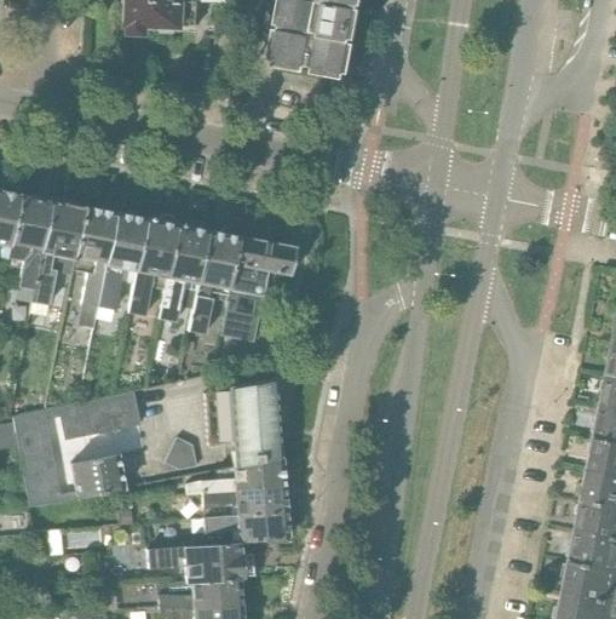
[(189,26),(199,26),(199,5),(224,5),(224,12),(242,15),(245,0),(132,0),(133,26),(133,34),(150,35),(151,27),(166,32),(189,26)]
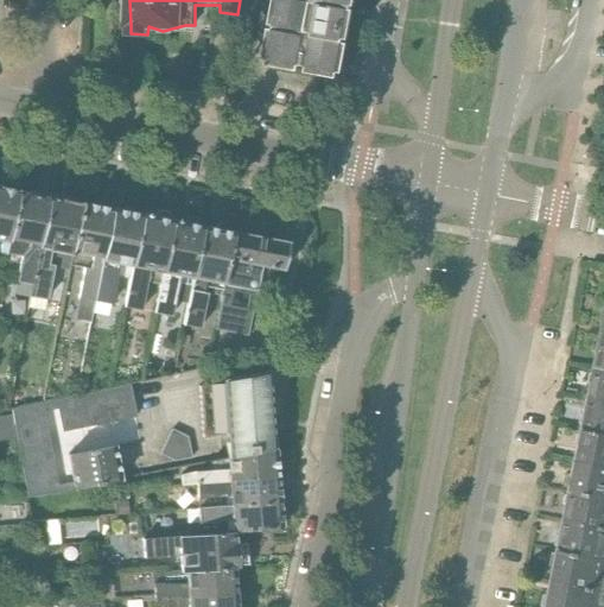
[(240,0),(237,14),(233,44),(252,48),(260,0),(240,0)]
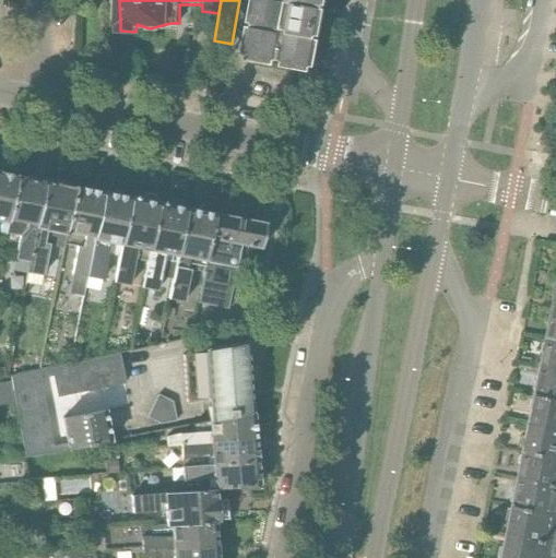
[(312,71),(326,0),(259,0),(248,60),(276,64),(278,59),(285,60),(284,66),(312,71)]
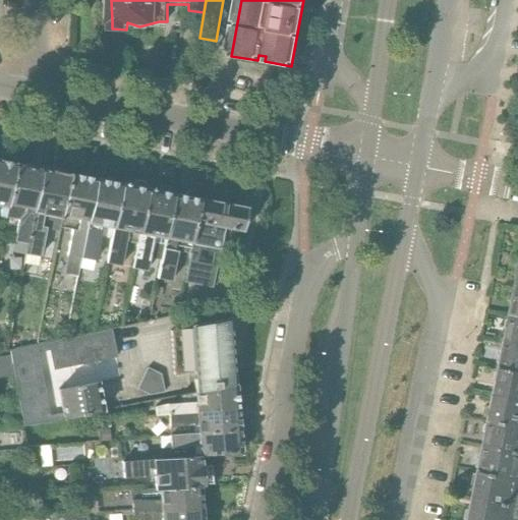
[(0,216),(9,218),(20,163),(16,162),(16,159),(14,157),(8,155),(3,157),(3,160),(0,159),(0,216)]
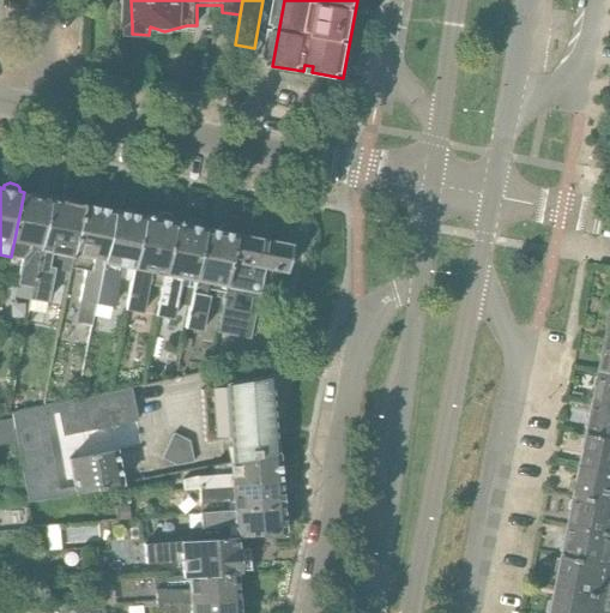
[(20,284),(36,287),(54,198),(24,192),(11,257),(25,259),(20,284)]
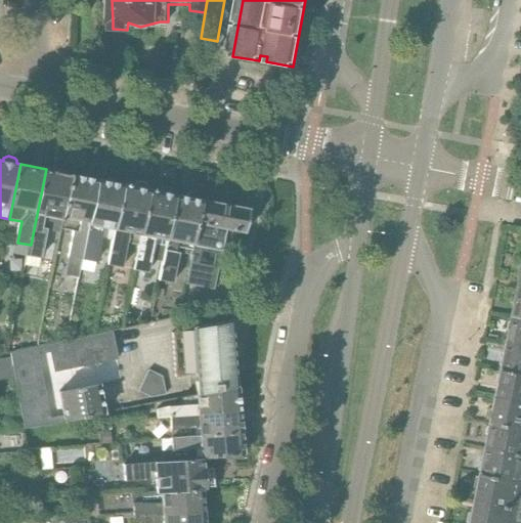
[(63,231),(63,228),(74,174),(46,169),(31,245),(29,255),(44,258),(50,229),(63,231)]
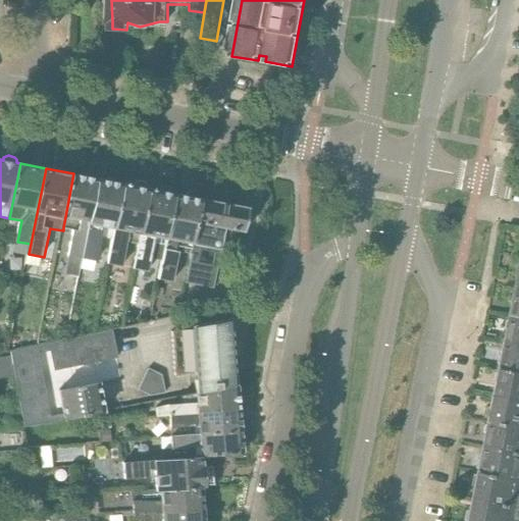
[(80,276),(84,258),(99,178),(73,173),(63,227),(74,229),(69,256),(74,257),(71,274),(80,276)]
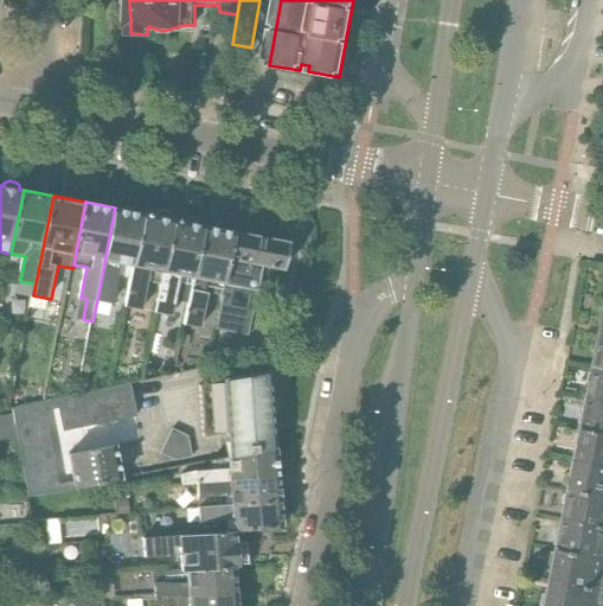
[(121,275),(133,278),(146,214),(115,208),(97,300),(115,304),(121,275)]
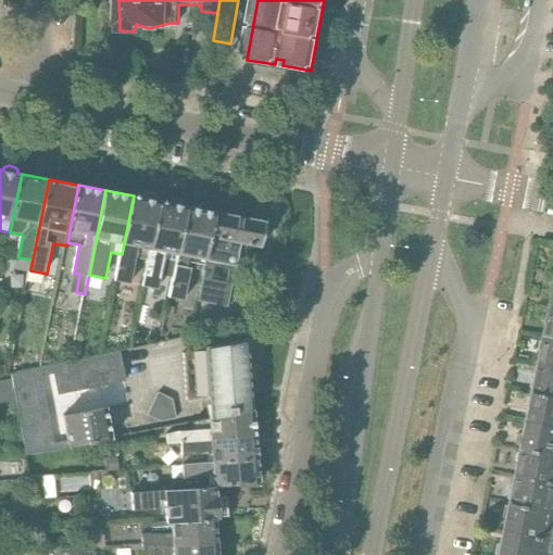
[(138,256),(150,259),(161,201),(159,201),(159,198),(158,194),(149,192),(146,194),(146,198),(134,196),(122,254),(116,280),(133,285),(138,256)]
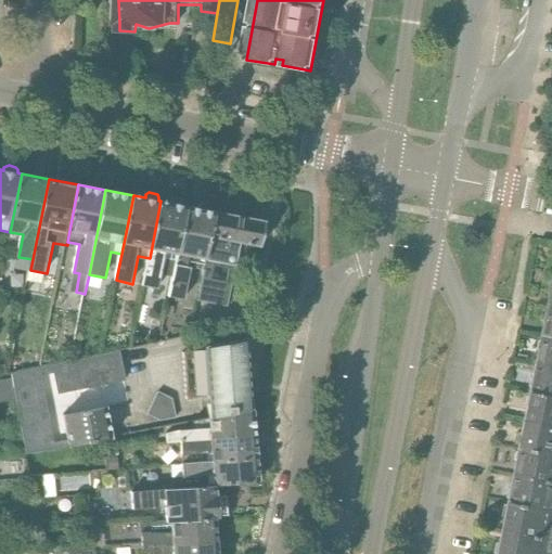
[(163,275),(174,278),(188,206),(185,206),(187,203),(184,200),(176,197),(174,198),(172,203),(161,201),(150,258),(143,285),(161,290),(163,275)]
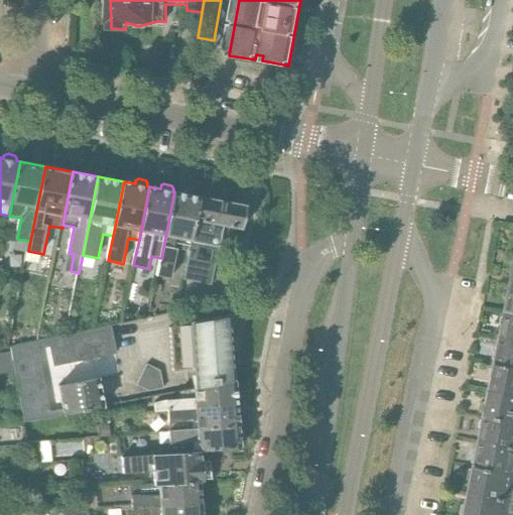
[(179,249),(190,251),(193,239),(201,197),(198,197),(196,190),(189,189),(184,194),(174,191),(161,258),(158,276),(173,279),(179,249)]
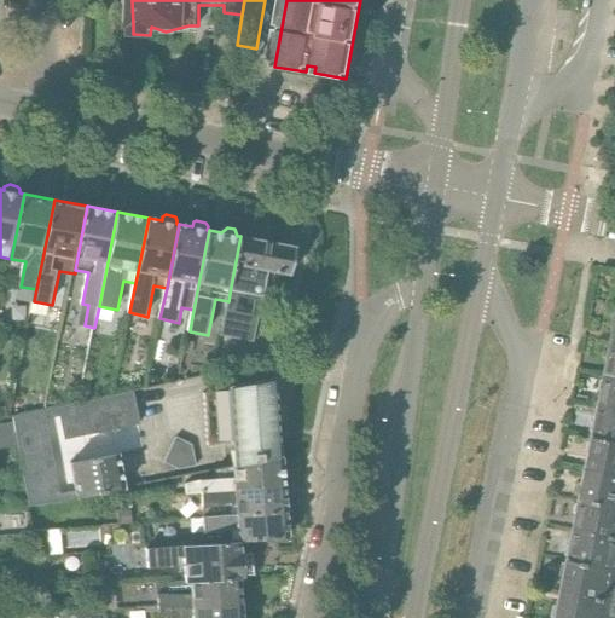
[(241,236),(231,287),(265,294),(270,271),(294,275),(295,267),(299,265),(300,258),(297,255),(299,247),(241,236)]
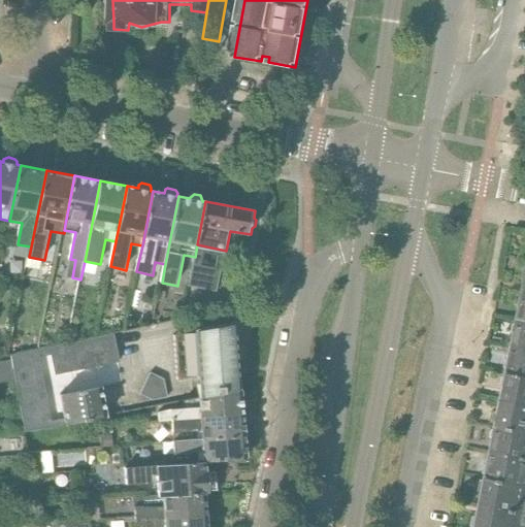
[(223,269),(194,263),(190,284),(219,290),(223,269)]
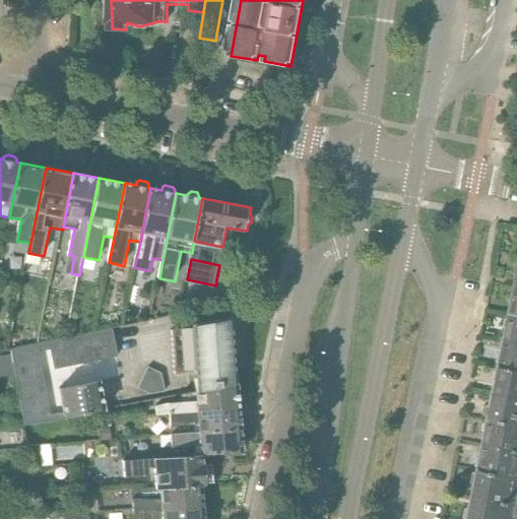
[(508,340),(516,341),(516,315),(513,314),(508,340)]
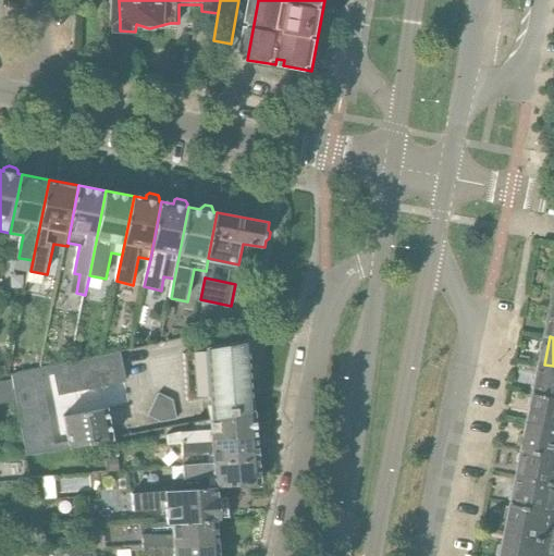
[(256,411),(255,397),(253,372),(250,340),(207,349),(207,351),(202,351),(185,355),(189,403),(207,398),(210,397),(212,420),(256,411)]
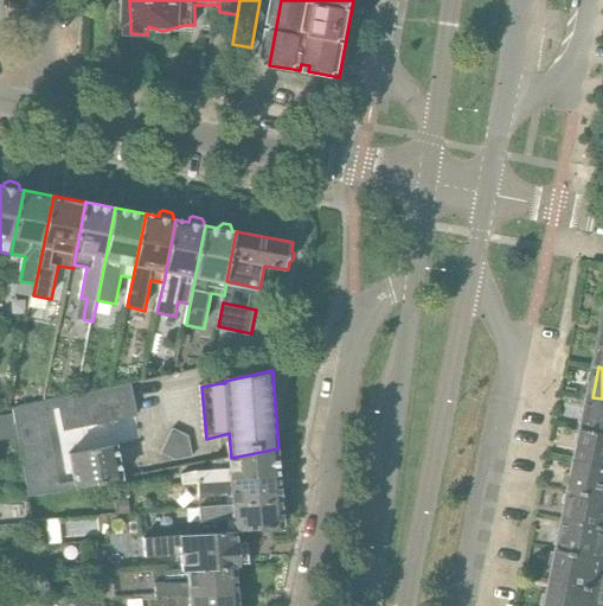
[(140,414),(134,383),(88,393),(61,399),(62,406),(66,428),(140,414)]
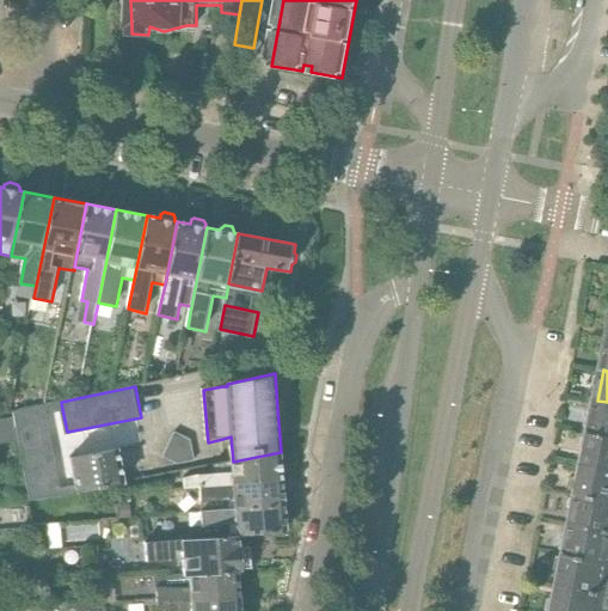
[(591,432),(607,434),(607,402),(597,401),(591,432)]
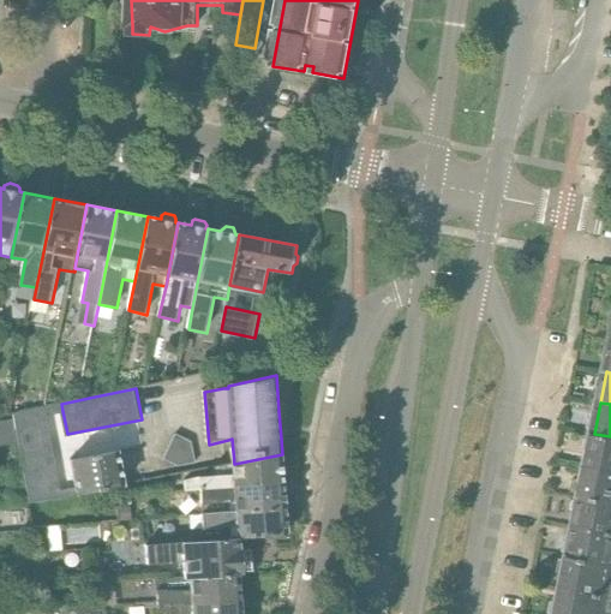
[(21,441),(33,504),(60,498),(43,413),(16,419),(21,441)]
